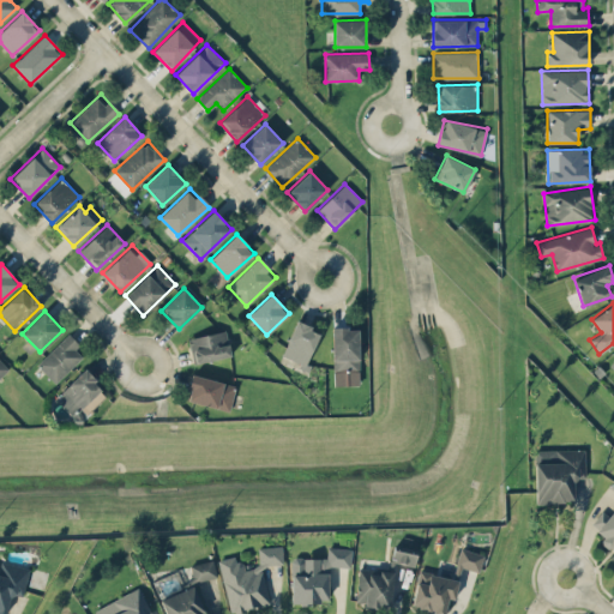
[(282,356),(306,366),(320,331),(296,320),(282,356)]
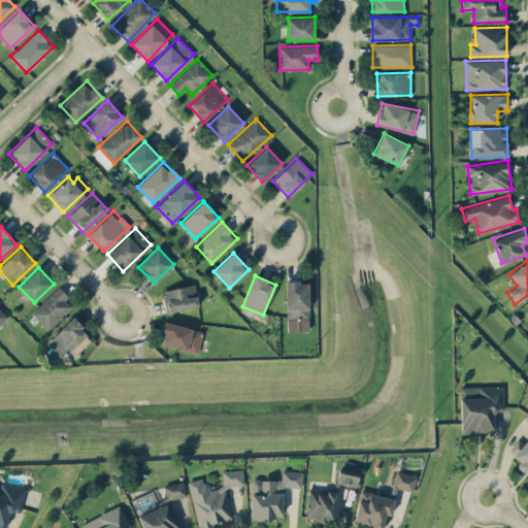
[(308,282),(286,282),(287,320),(308,320),(308,282)]
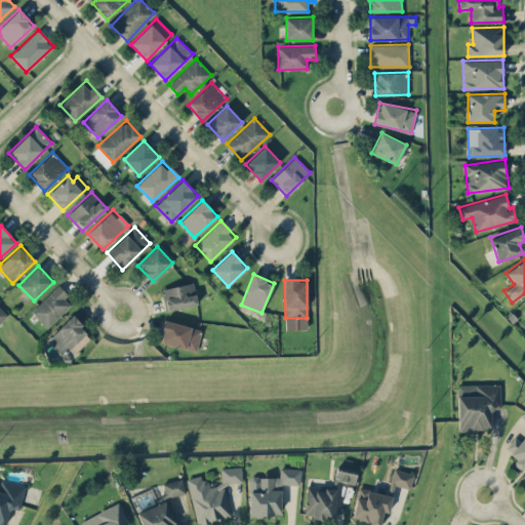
[(198,304),(193,281),(161,289),(166,311),(198,304)]
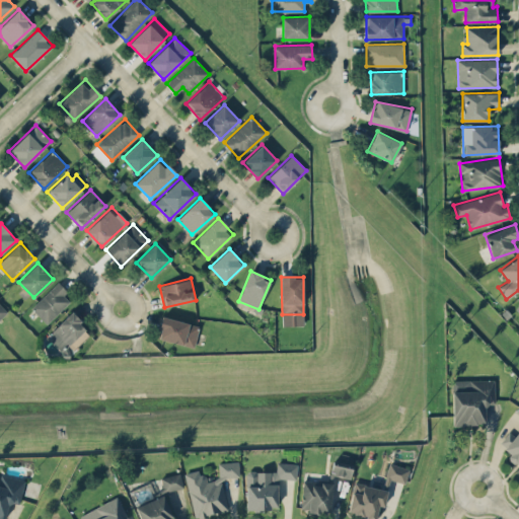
[(72,299),(57,283),(31,307),(47,323),(72,299)]
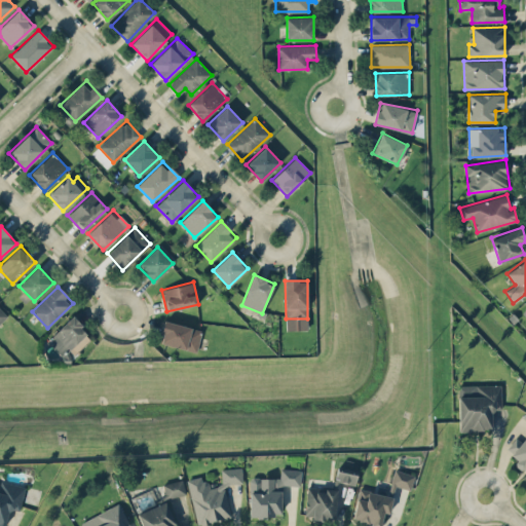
[(63,357),(70,349),(74,353),(91,337),(72,316),(47,341),(63,357)]
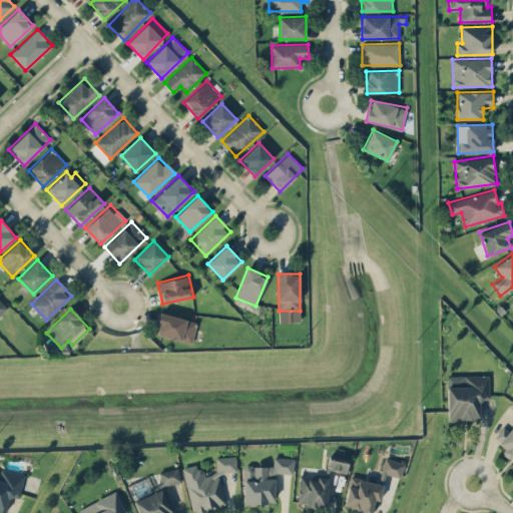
[(196,321),(160,313),(155,334),(191,343),(196,321)]
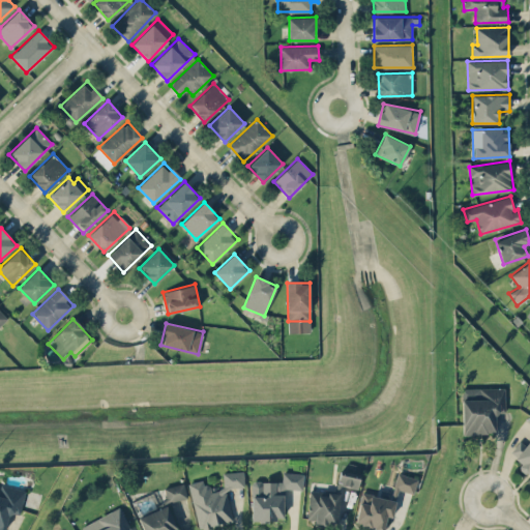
[(463,434),(496,433),(496,412),(505,412),(504,387),(462,388),(463,434)]
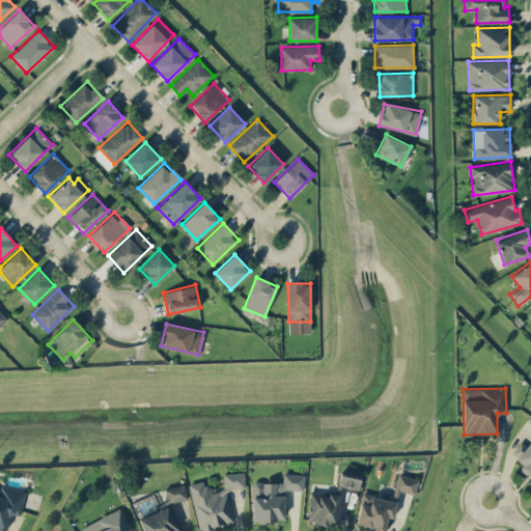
[(337,484),(358,490),(361,475),(341,470),(337,484)]
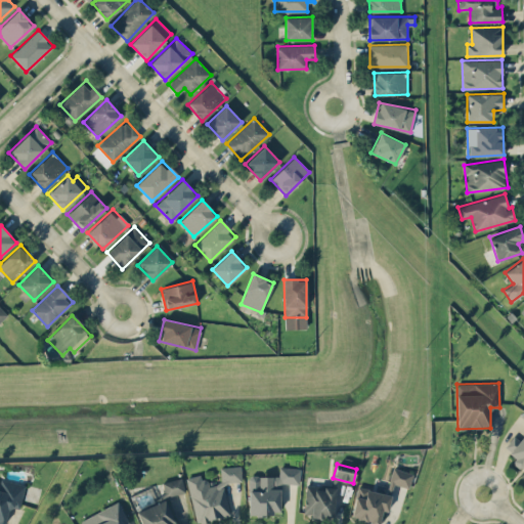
[(187,477),(197,522),(230,515),(223,482),(243,479),(239,465),(219,469),(222,482),(207,485),(204,474),(187,477)]
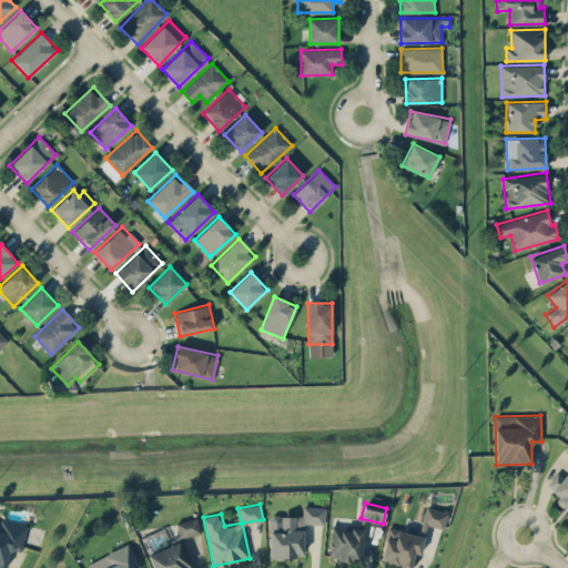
[(269,557),(303,557),(304,524),(324,524),(325,506),(303,506),(302,516),(270,515),(269,557)]
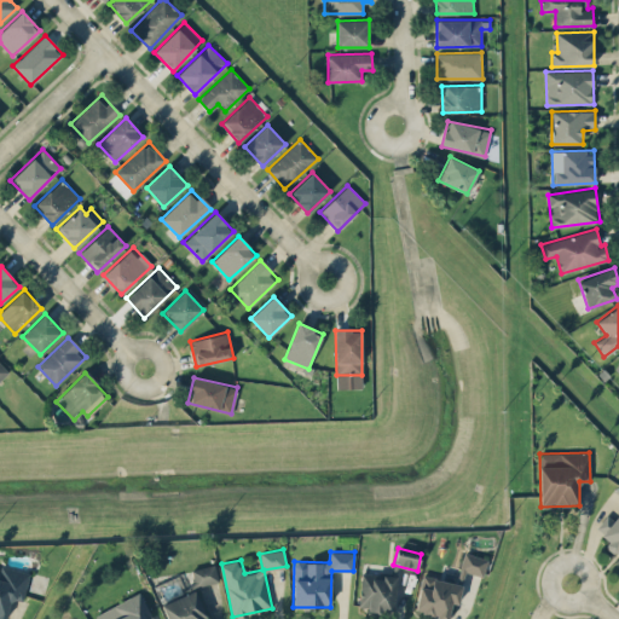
[(461,570),(482,577),(487,559),(466,553),(461,570)]
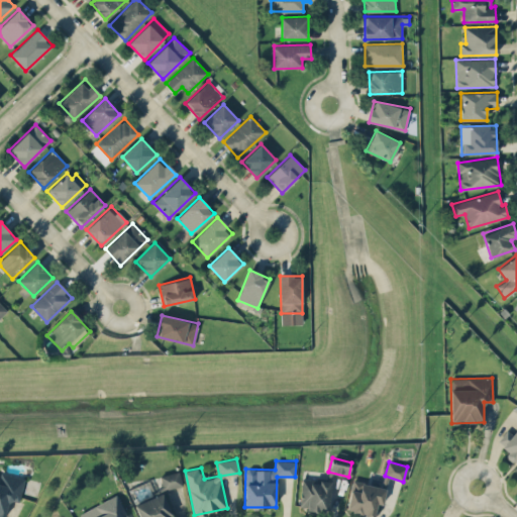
[(183,485),(179,471),(160,476),(164,490),(183,485)]
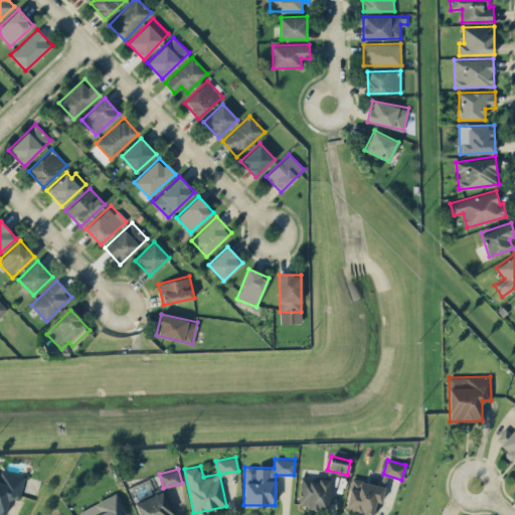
[(0,514),(2,514),(4,514),(9,498),(19,500),(24,476),(0,471),(0,514)]
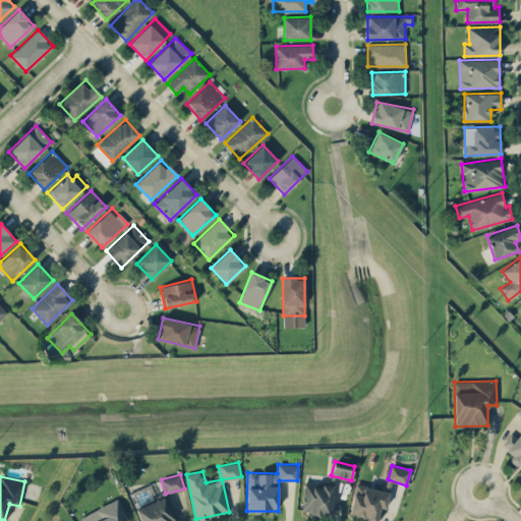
[(334,483),(303,482),(302,513),(333,514),(334,483)]
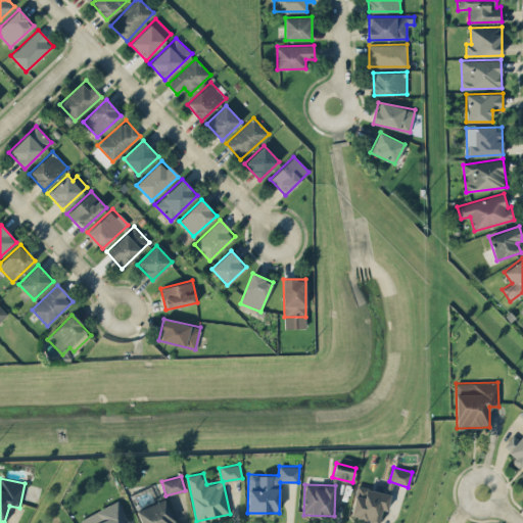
[(387,510),(390,492),(357,485),(349,517),(379,522),(382,509),(387,510)]
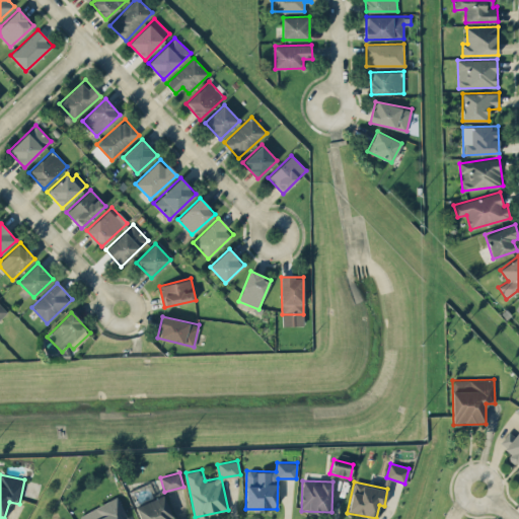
[(140,518),(172,518),(164,495),(136,505),(140,518)]
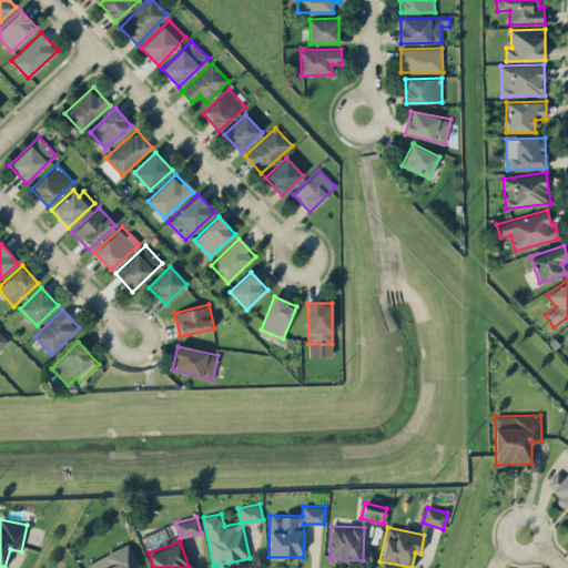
[(90,567),(135,567),(140,567),(129,543),(88,563),(90,567)]
